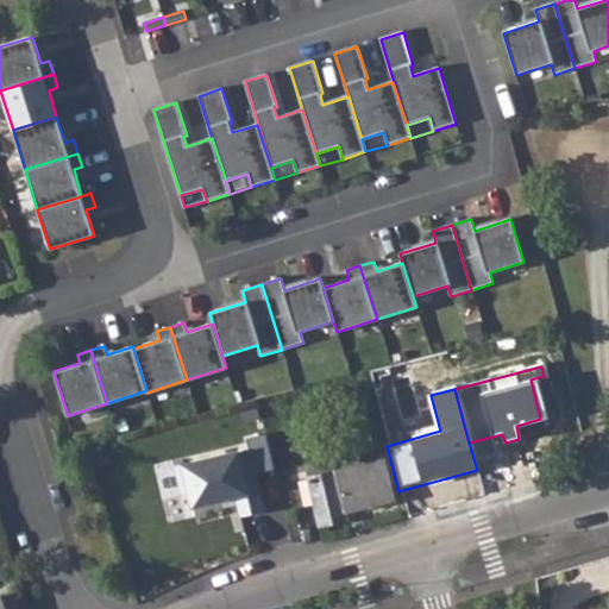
[(272,470),(264,433),(243,438),(245,447),(177,464),(189,510),(240,498),(244,513),(262,509),(252,475),(272,470)]
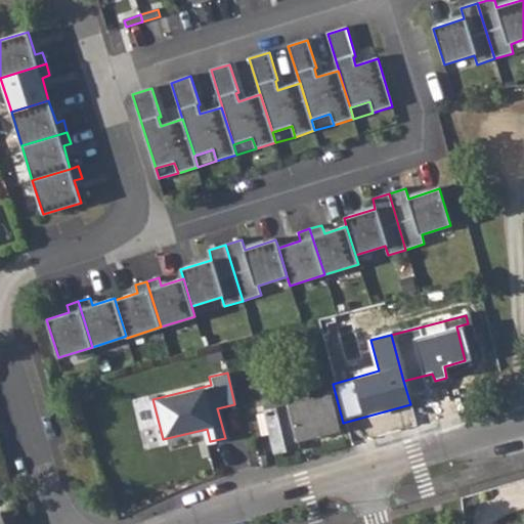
[(259,408),(272,456),(297,449),(295,443),(342,430),(331,389),(259,408)]
